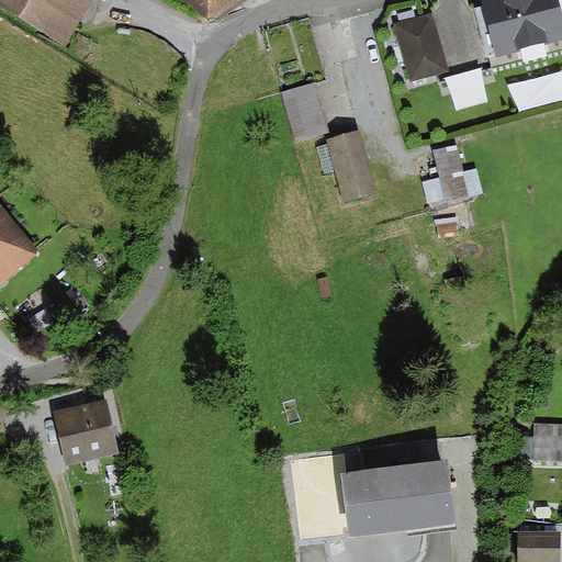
[(0,0),(0,7),(64,45),(90,0),(0,0)]
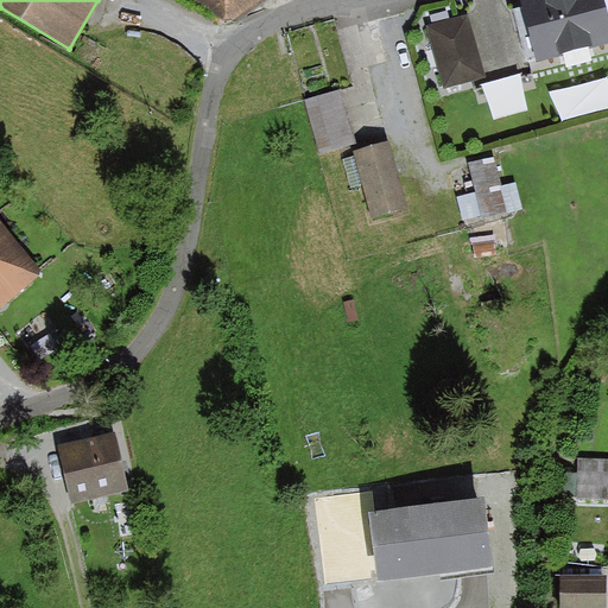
[(236,18),(261,0),(197,0),(211,19),(236,18)]
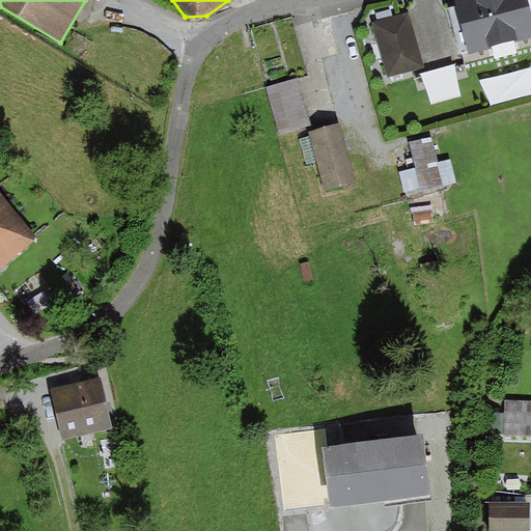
[(530,35),(530,18),(526,0),(455,0),(457,6),(450,8),(462,50),(469,48),(470,52),(530,35)]
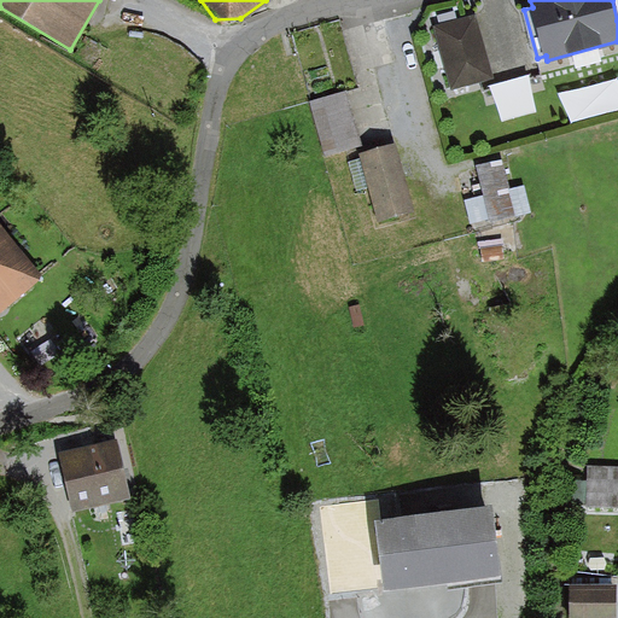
[(433,28),(449,89),(493,79),(476,17),(433,28)]
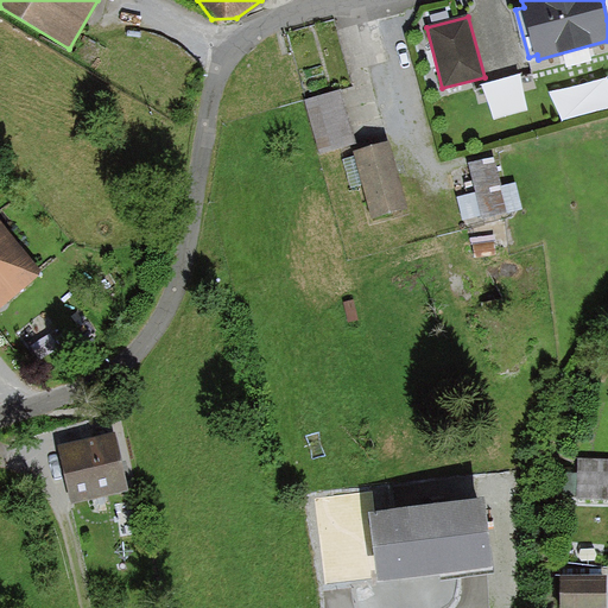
[(341,89),(304,100),(320,154),(356,144),(341,89)]
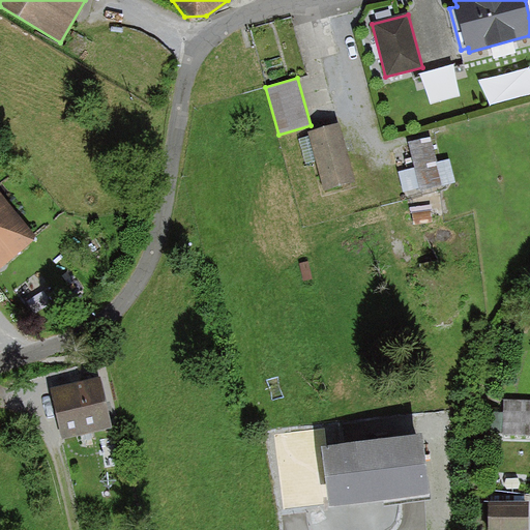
[(312,137),(299,140),(306,165),(317,163),(324,189),(354,180),(339,125),(311,134),(312,137)]
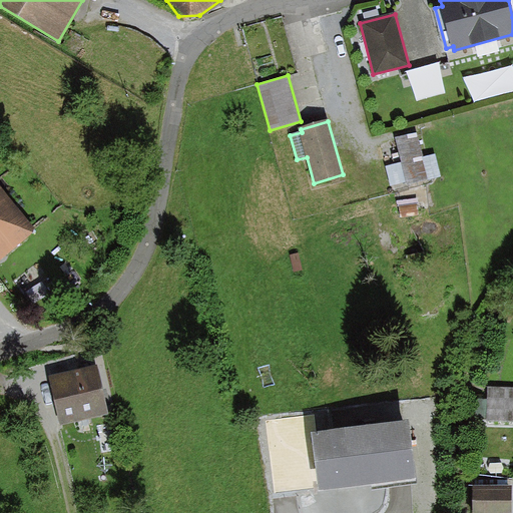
[(395,136),(401,163),(387,166),(392,184),(407,181),(407,184),(441,176),(435,153),(423,156),(417,130),(395,136)]
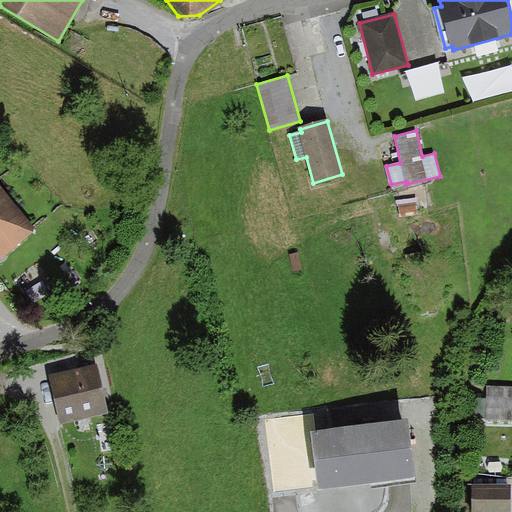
[(0,188),(0,260),(36,230),(0,188)]
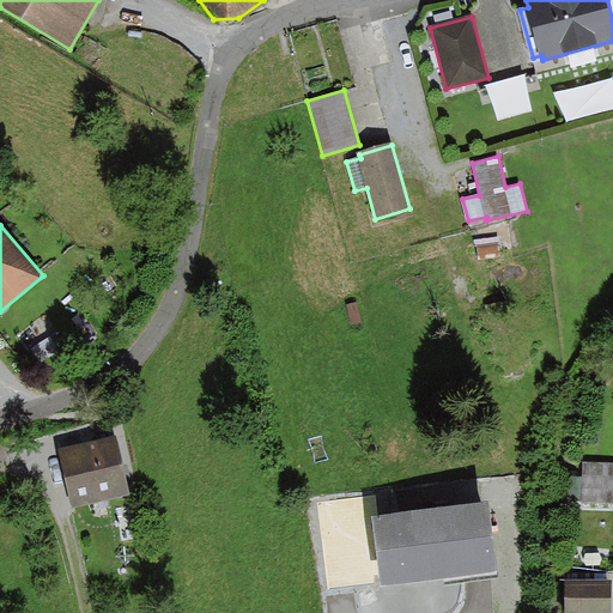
[(116,436),(58,451),(71,508),(131,493),(116,436)]
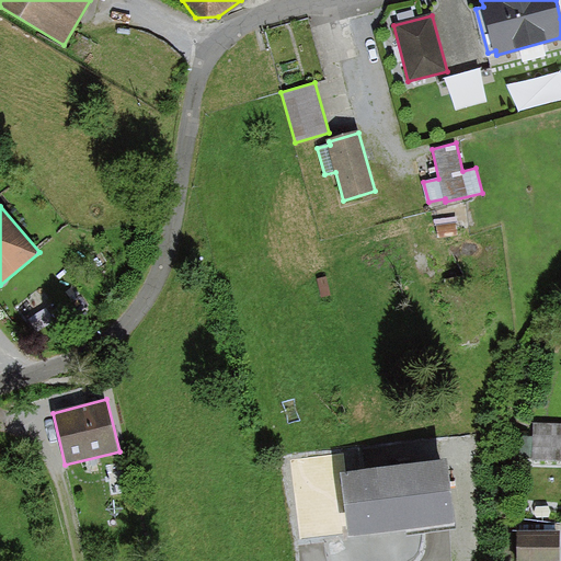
[(560,458),(560,422),(534,422),(533,458),(560,458)]
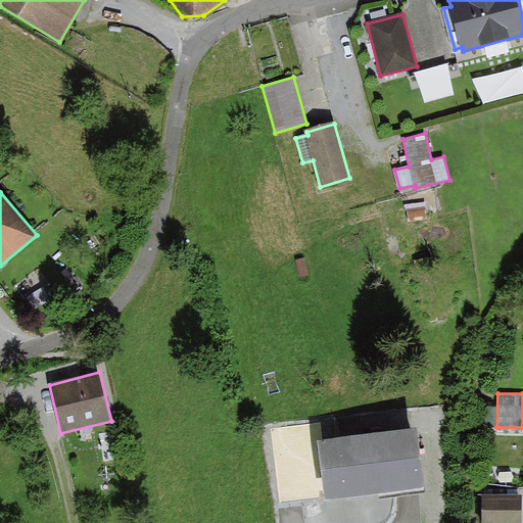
[(419,428),(318,440),(326,501),(376,494),(376,501),(427,494),(419,428)]
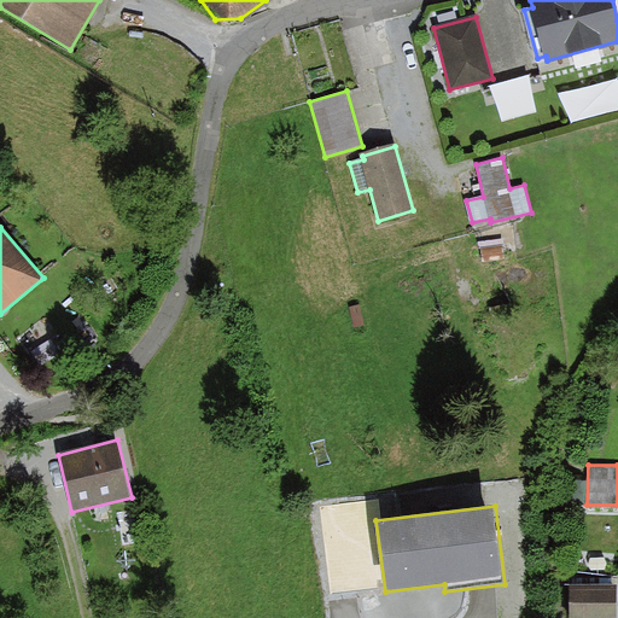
[(569,586),(569,617),(614,617),(614,584),(569,586)]
